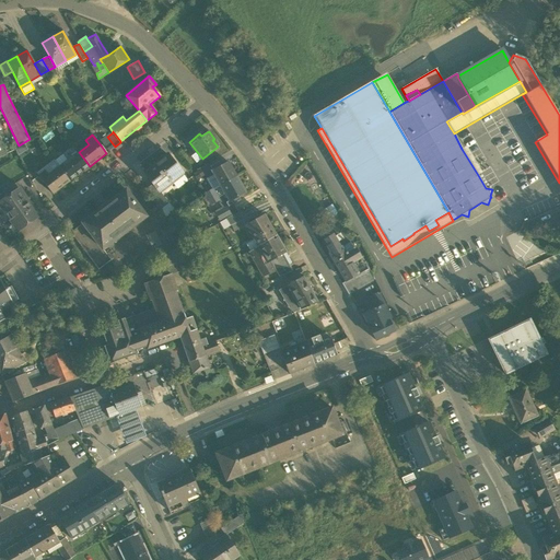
[(106,153),(115,147),(107,137),(101,141),(104,146),(102,147),(106,153)]
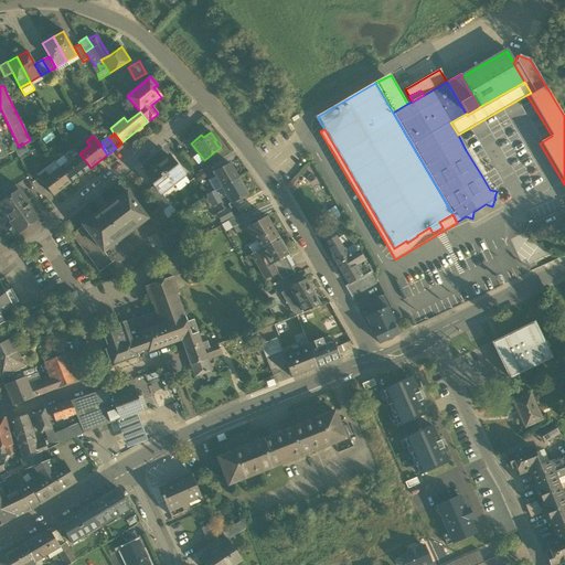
[(470,148),(466,150),(482,177),(487,174),(470,148)]
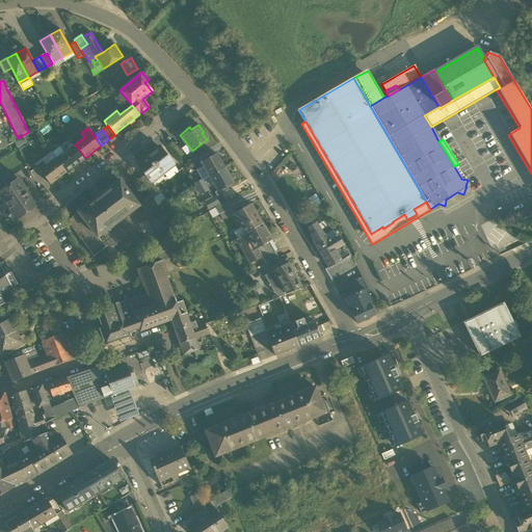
[(67,171),(85,158),(75,144),(56,159),(67,171)]
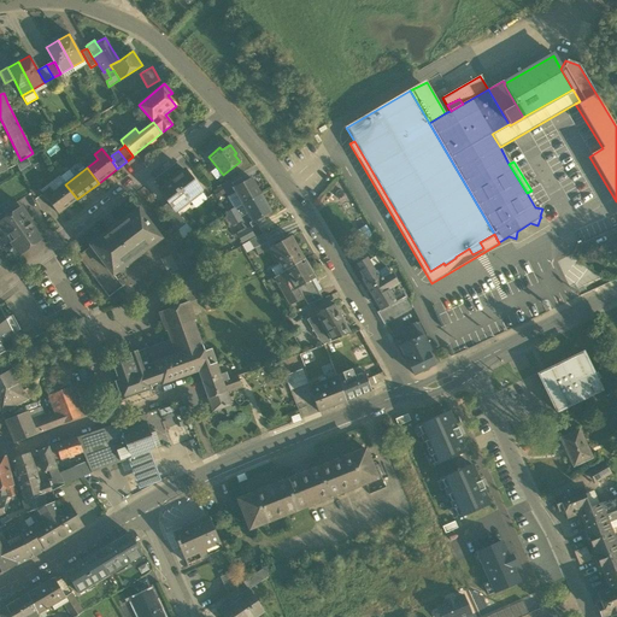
[(168,203),(175,211),(175,210),(200,191),(184,170),(159,191),(168,203)]
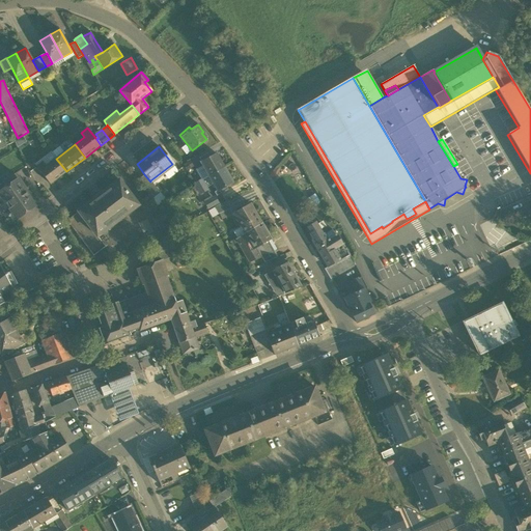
[(204,169),(208,176),(224,168),(216,154),(210,158),(207,154),(200,159),(201,162),(202,166),(204,169)]
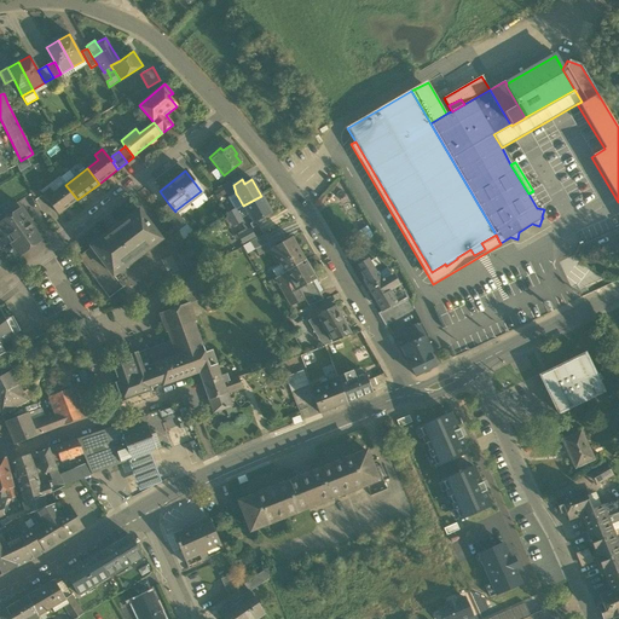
[(58,215),(77,200),(65,185),(53,194),(50,189),(42,195),(58,215)]
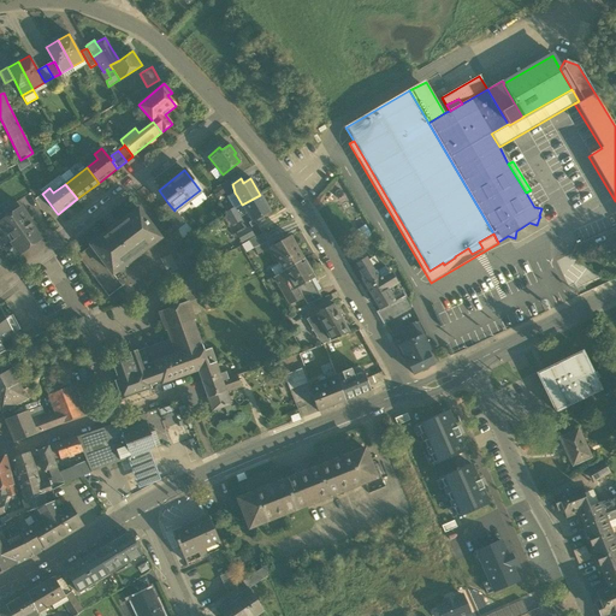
[(270,212),(260,195),(242,205),(252,221),(248,223),(250,226),(252,227),(264,220),(261,217),(270,212)]
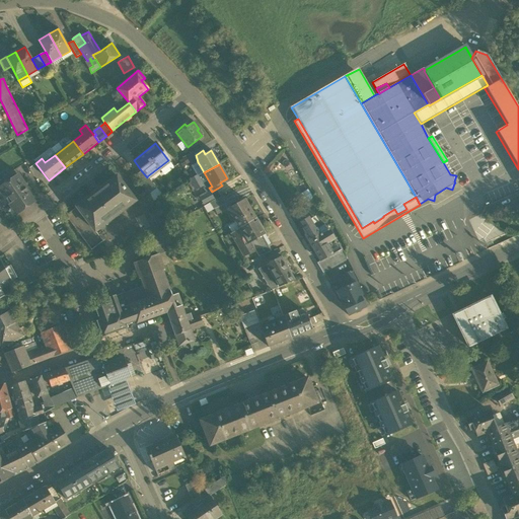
[(200,165),(194,169),(198,176),(204,172),(200,165)]
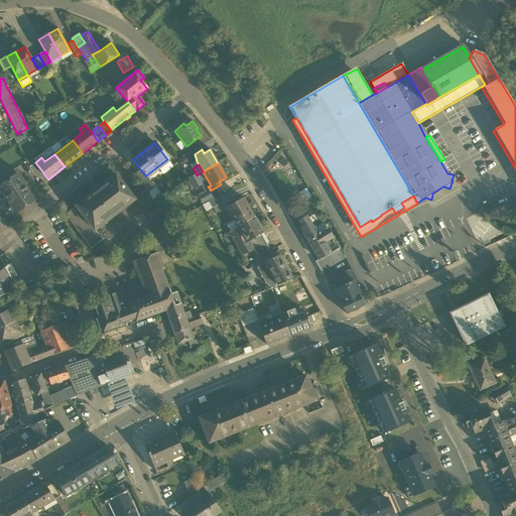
[(3,177),(6,182),(17,174),(14,169),(3,177)]
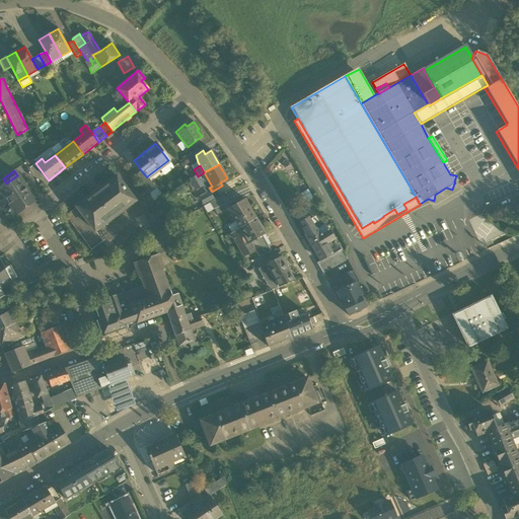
[(141,180),(148,194),(156,189),(147,176),(147,177),(141,170),(136,174),(141,180)]
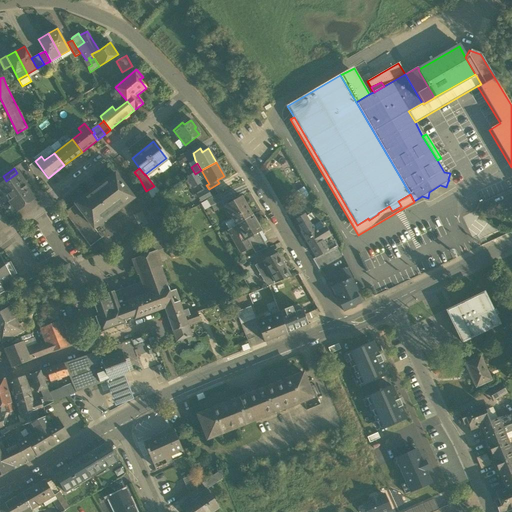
[(0,184),(0,187),(5,194),(24,181),(22,178),(22,179),(17,173),(6,181),(0,184)]
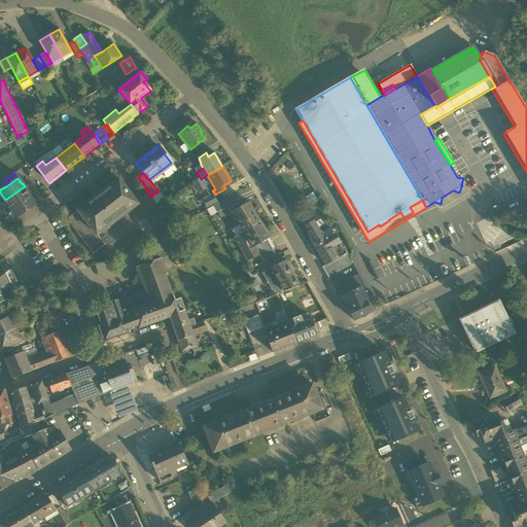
[(77,210),(78,210),(97,235),(137,204),(118,179),(77,210)]
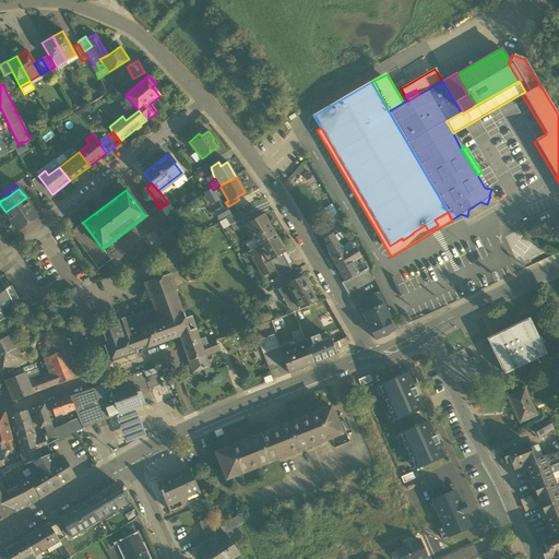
[(218,200),(213,190),(205,194),(211,204),(218,200)]
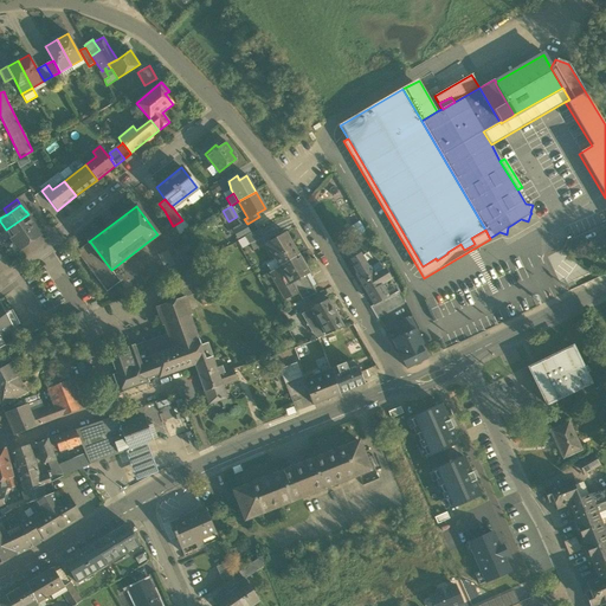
[(6,230),(12,240),(34,225),(30,218),(31,217),(28,214),(6,230)]
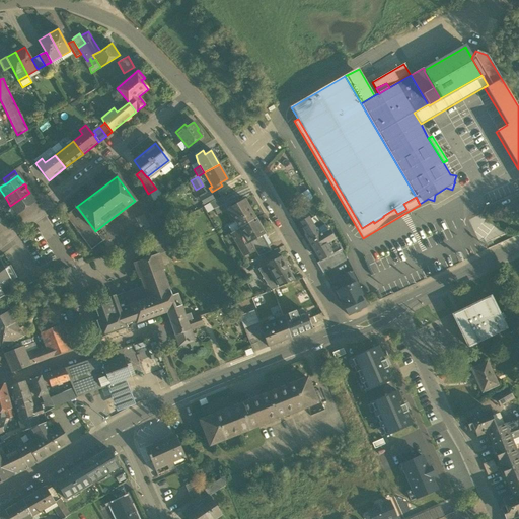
[(215,198),(212,192),(211,191),(202,197),(206,204),(215,198)]
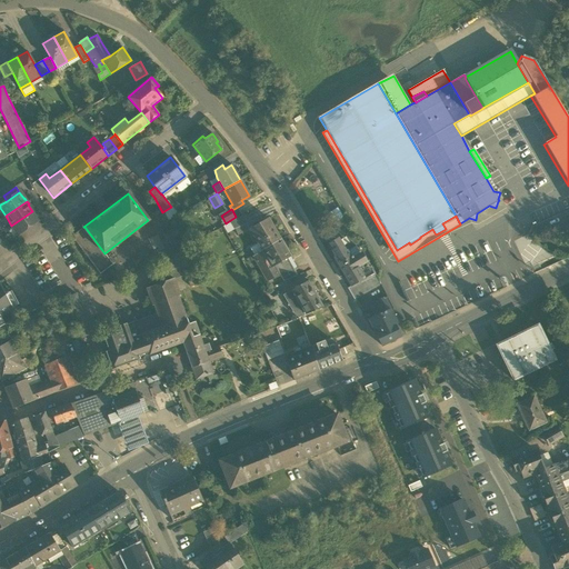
[(33,210),(32,211),(11,226),(18,235),(39,220),(35,213),(33,210)]
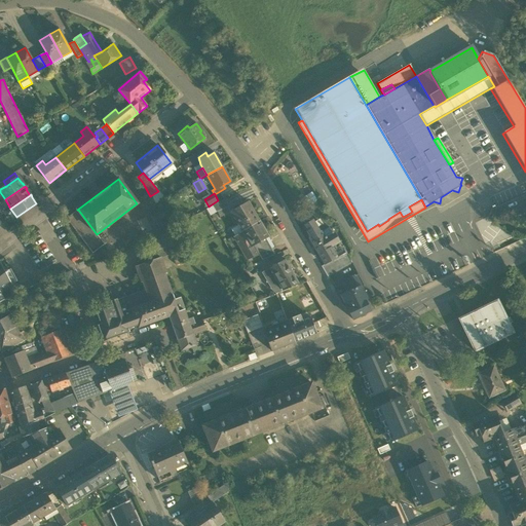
[(213,204),(217,212),(228,205),(224,199),(213,204)]
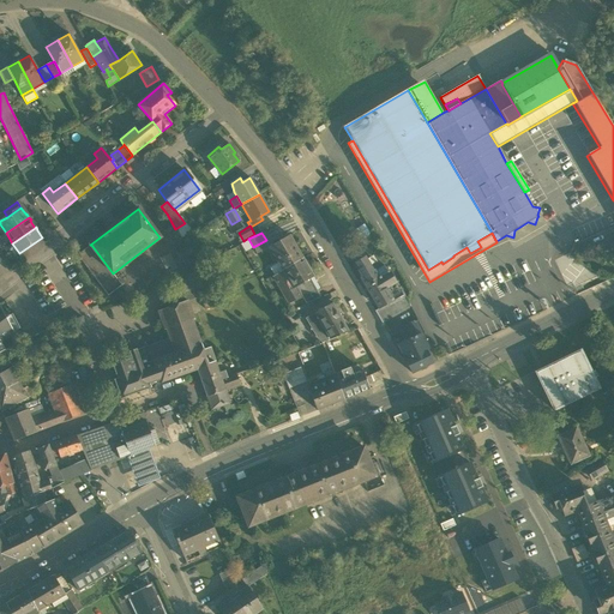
[(269,247),(282,270),(302,258),(293,241),(289,235),(269,247)]
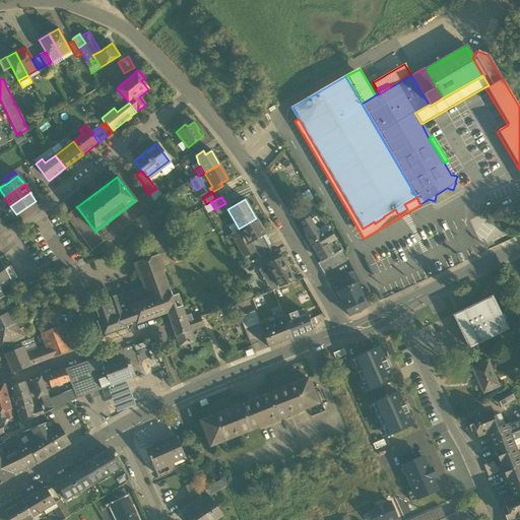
[(104,242),(95,232),(77,207),(65,216),(91,251),(104,242)]
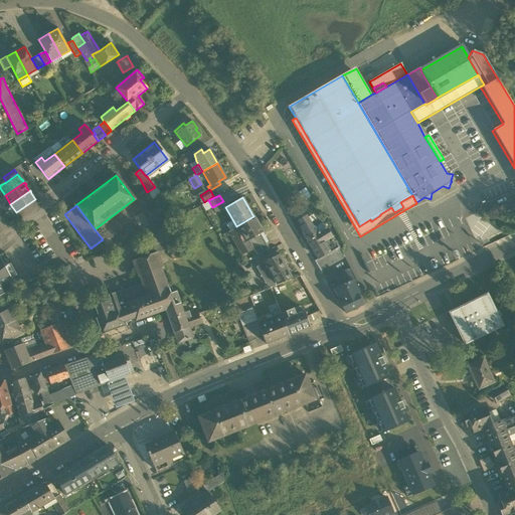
[(108,235),(113,243),(141,227),(133,213),(136,212),(133,207),(98,227),(104,238),(108,235)]
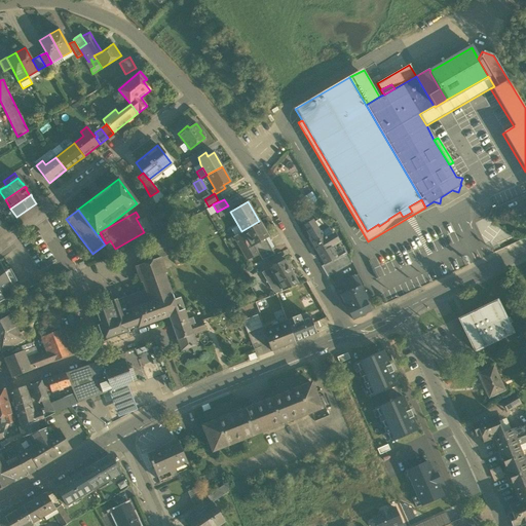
[(151,218),(159,229),(164,225),(156,214),(151,218)]
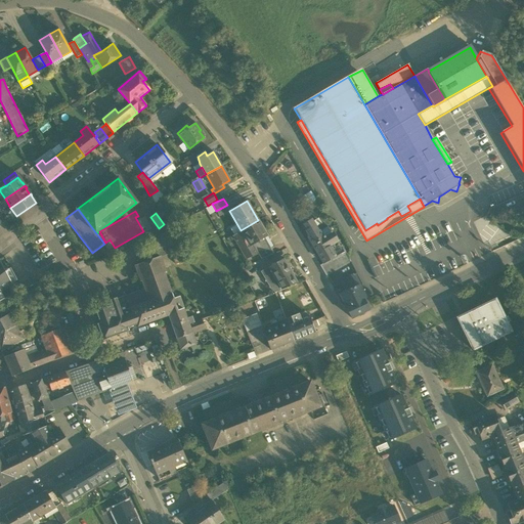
[(146,222),(151,232),(157,230),(153,220),(146,222)]
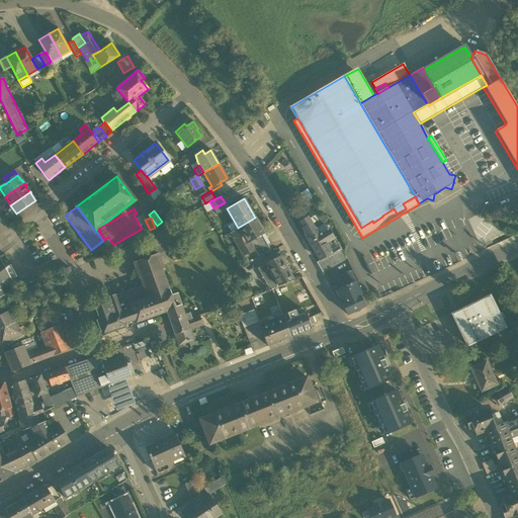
[(264,234),(255,218),(238,228),(248,244),(264,234)]
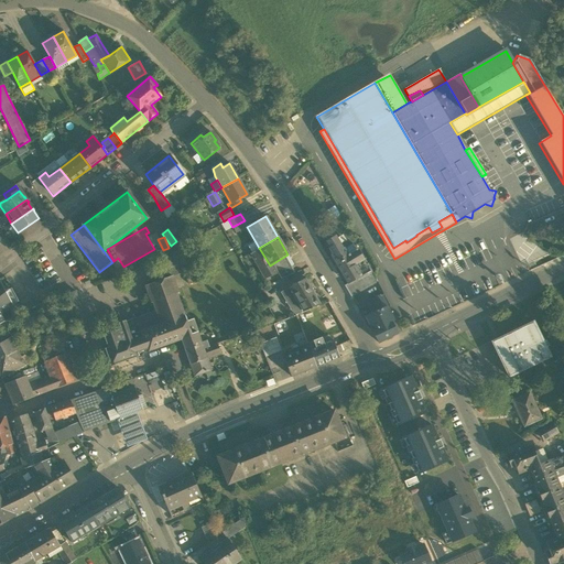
[(329,249),(339,243),(335,237),(327,241),(331,248),(329,249)]
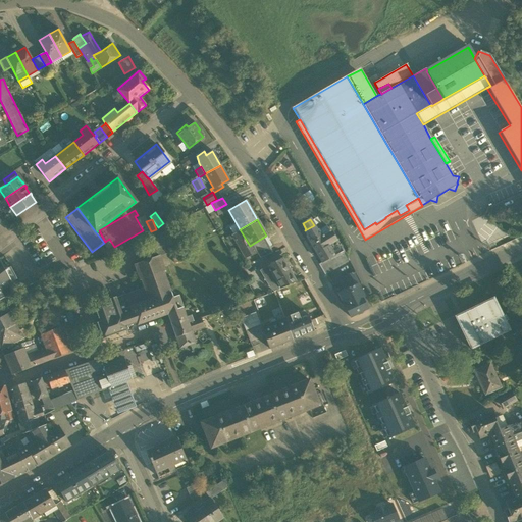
[(317,230),(314,225),(305,230),(308,237),(307,237),(316,253),(322,263),(344,251),(341,245),(338,245),(330,231),(322,237),(318,230),(318,229),(317,230)]
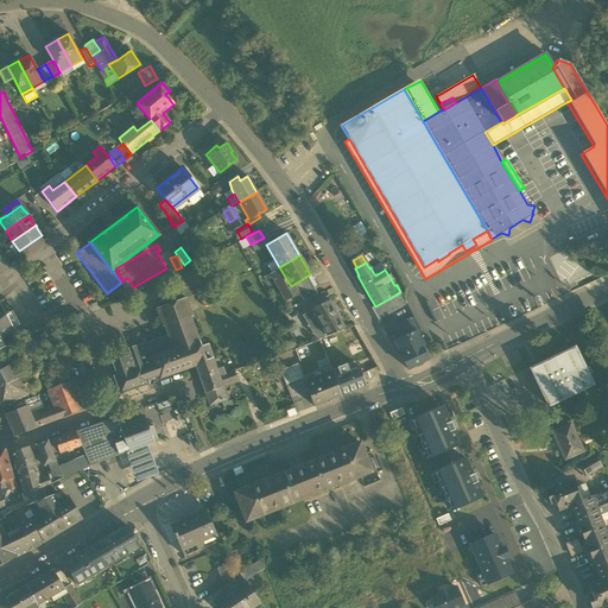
[(380,263),(371,268),(375,276),(385,270),(384,268),(380,263)]
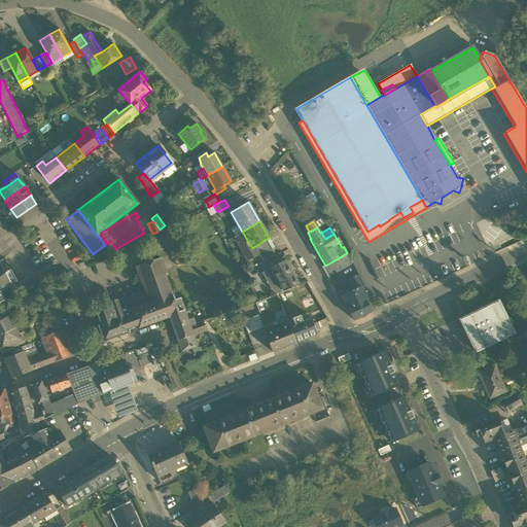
[(275,247),(269,238),(252,248),(242,232),(235,237),(248,260),(259,255),(259,256),(272,249),(275,247)]
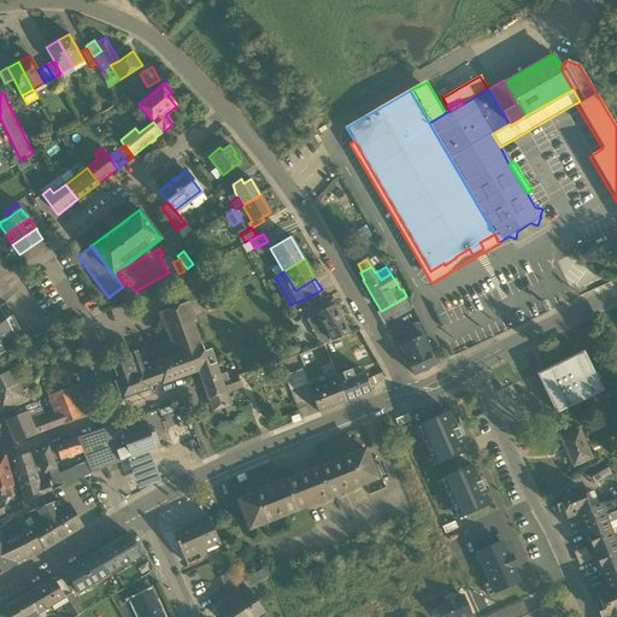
[(304,300),(307,305),(323,299),(318,292),(304,300)]
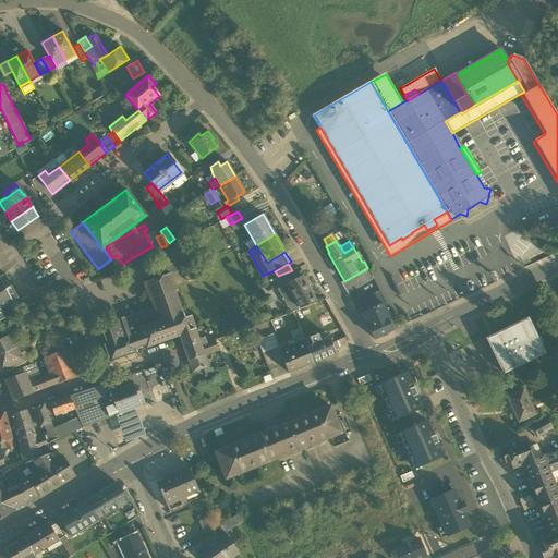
[(170,274),(174,286),(198,277),(194,265),(170,274)]
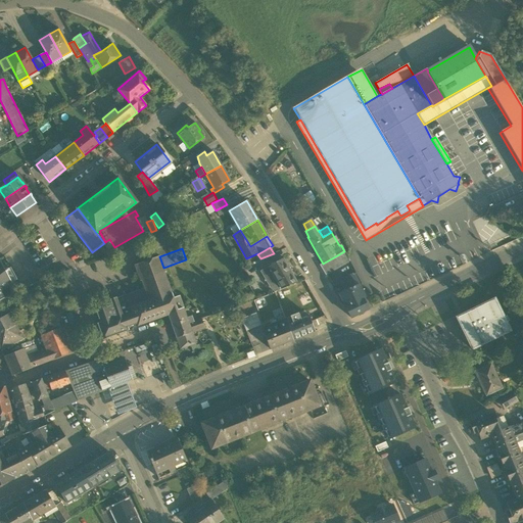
[(320,265),(325,275),(343,265),(349,262),(344,251),(323,264),(320,265)]
